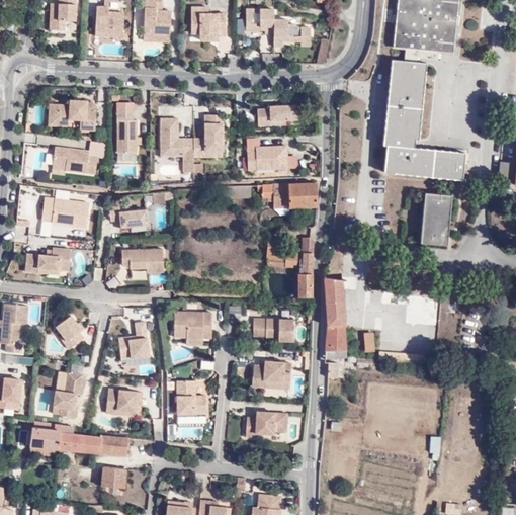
[(73,21),(74,0),(58,0),(58,7),(48,7),(47,29),(61,30),(61,20),(73,21)]
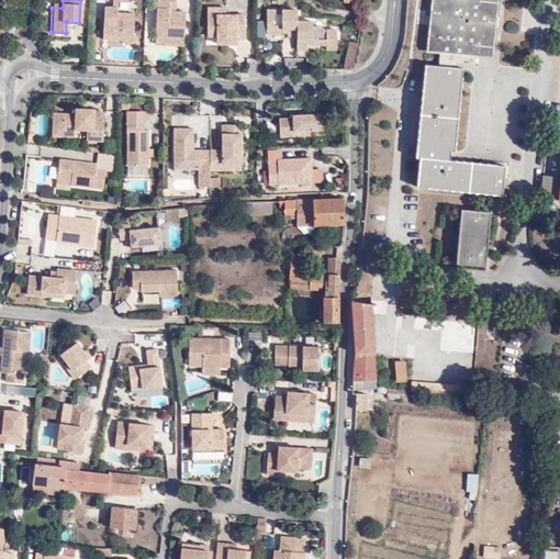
[(114,0),(115,7),(105,7),(105,42),(122,42),(122,45),(136,45),(136,42),(140,42),(140,37),(136,37),(136,13),(120,13),(120,3),(130,3),(130,0),(114,0)]
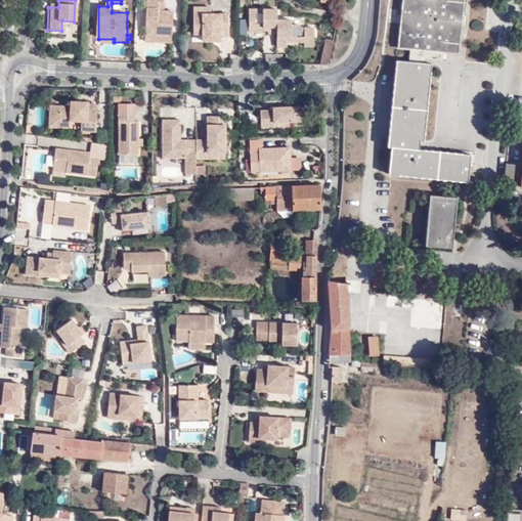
[(155,33),(171,34),(172,9),(164,8),(164,0),(144,0),(142,31),(155,31),(155,33)]
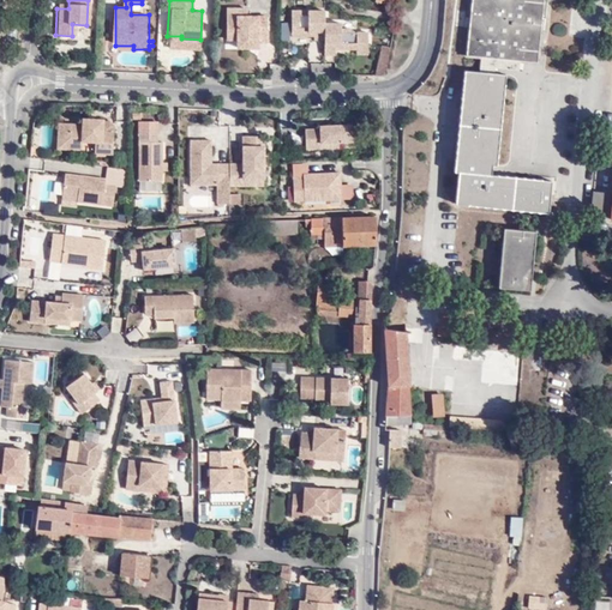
[(480,55),(517,59),(537,60),(543,0),(471,0),(466,53),(480,55)]
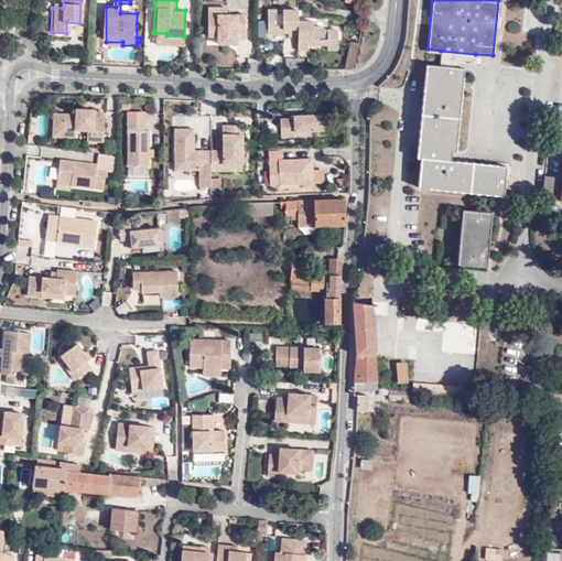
[(227,8),(207,8),(208,38),(216,38),(217,46),(240,46),(240,40),(247,40),(246,15),(228,17),(227,8)]
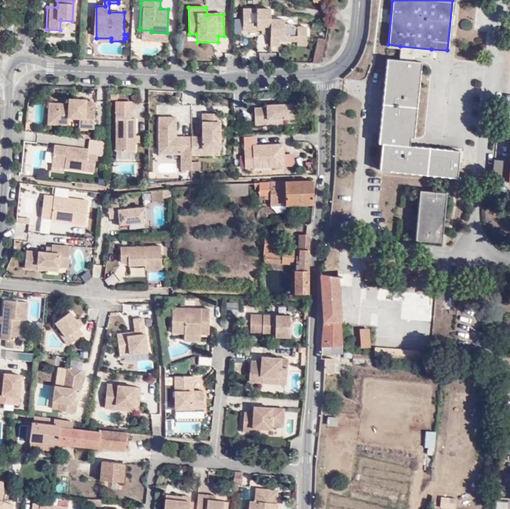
[(270,9),(243,9),(243,31),(264,31),(263,34),(271,34),(271,47),(280,47),(280,42),(297,42),(297,47),(308,47),(308,28),(294,28),(294,25),(284,25),(284,19),(270,19),(270,9)]
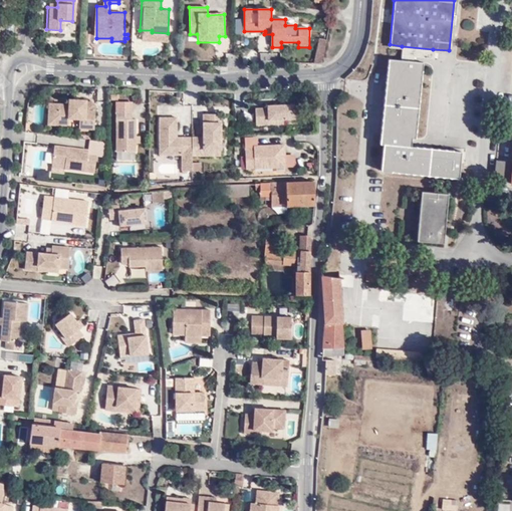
[(326,42),(326,38),(329,31),(322,29),(320,39),(314,63),(320,64),(321,58),(326,42)]
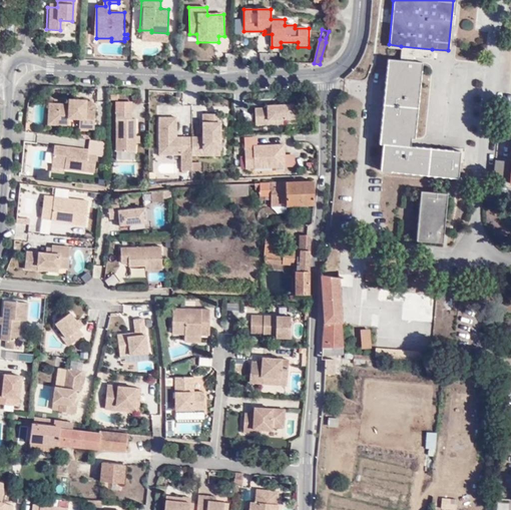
[(139,38),(151,39),(151,32),(151,30),(139,30),(139,38)]
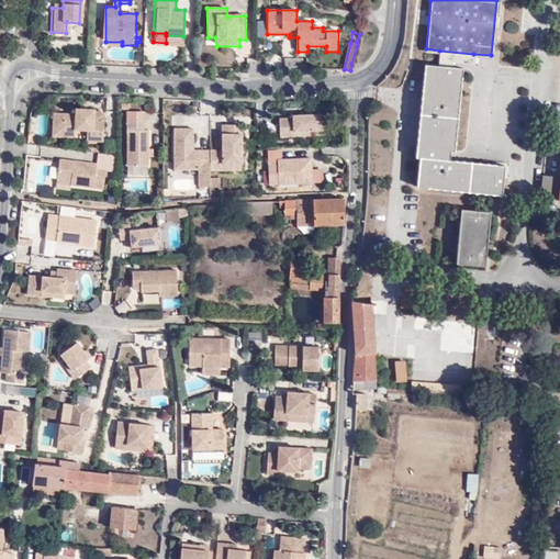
[(438,65),(450,66),(450,59),(472,60),(473,54),(439,51),(438,65)]
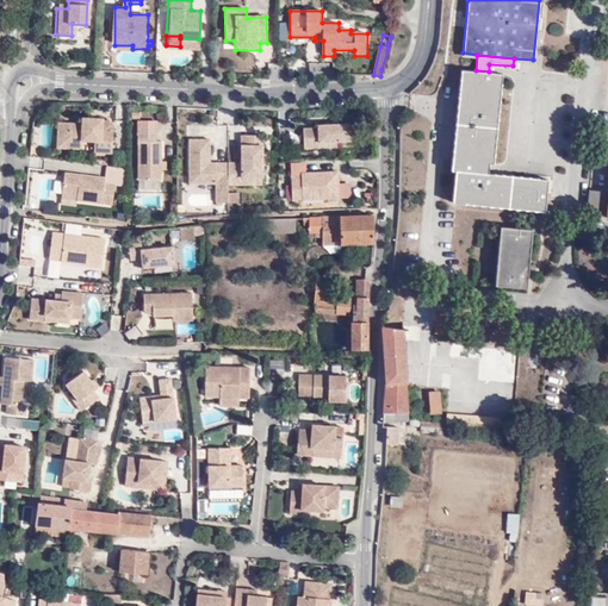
[(525,208),(528,177),(479,173),(481,162),(491,163),(496,122),(501,73),(489,72),(476,70),(460,69),(451,169),(456,170),(452,201),(525,208)]
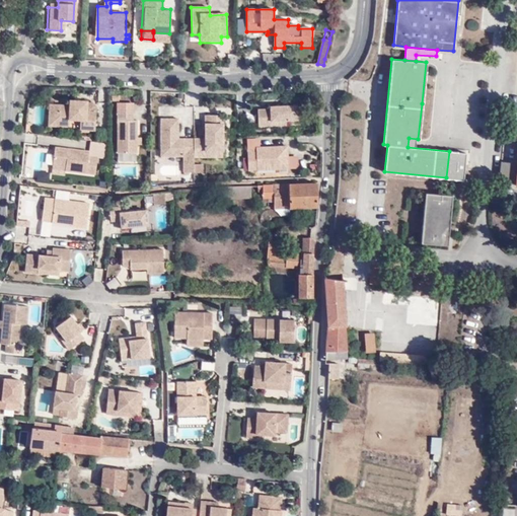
[(69,104),(49,104),(48,127),(70,128),(70,122),(81,122),(81,134),(96,134),(97,112),(87,112),(88,101),(69,100),(69,104)]
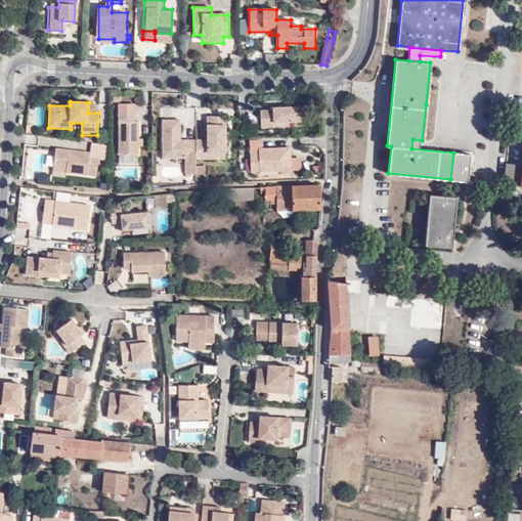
[(260,105),(260,125),(292,125),(292,120),(304,120),(304,102),(273,102),(272,105),(260,105)]
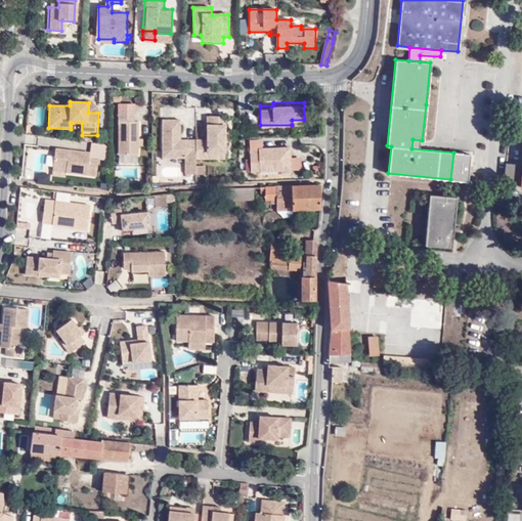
[(139,153),(139,144),(139,135),(139,119),(135,119),(135,110),(117,110),(117,153),(139,153)]
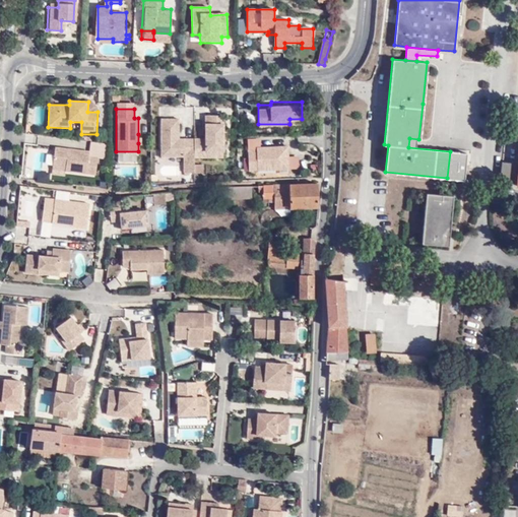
[(204,138),(204,158),(222,158),(223,115),(204,116),(204,138)]
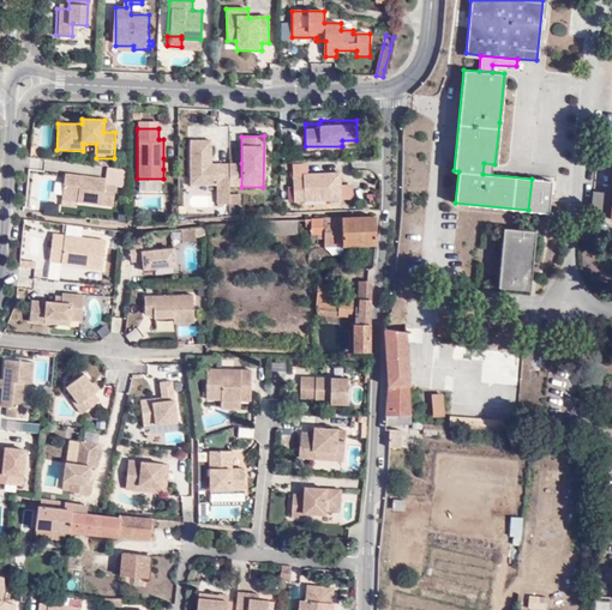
[(211,140),(191,140),(192,185),(219,185),(219,204),(229,204),(229,187),(229,163),(211,163),(211,140)]
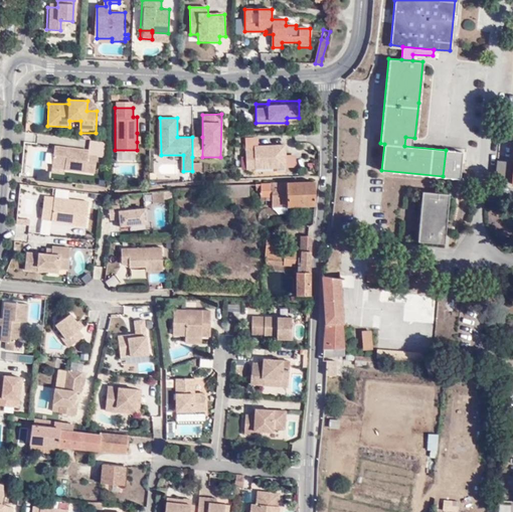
[(192,137),(192,157),(202,157),(202,137),(192,137)]
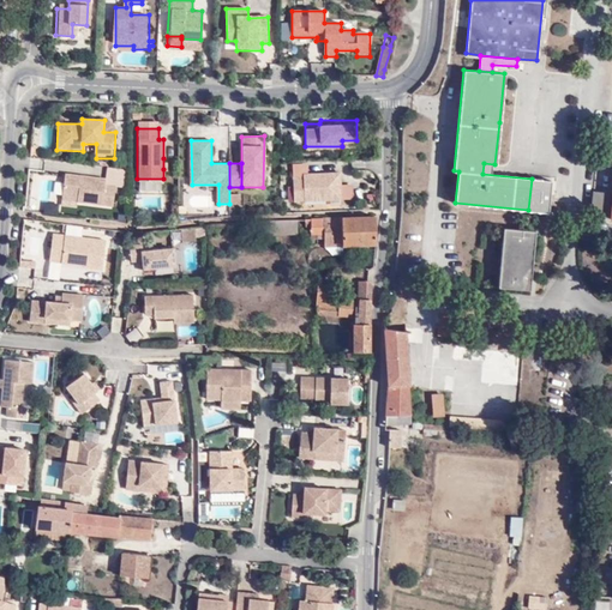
[(109,179),(69,174),(67,183),(66,194),(66,199),(84,201),(84,203),(115,207),(118,186),(108,185),(109,179)]
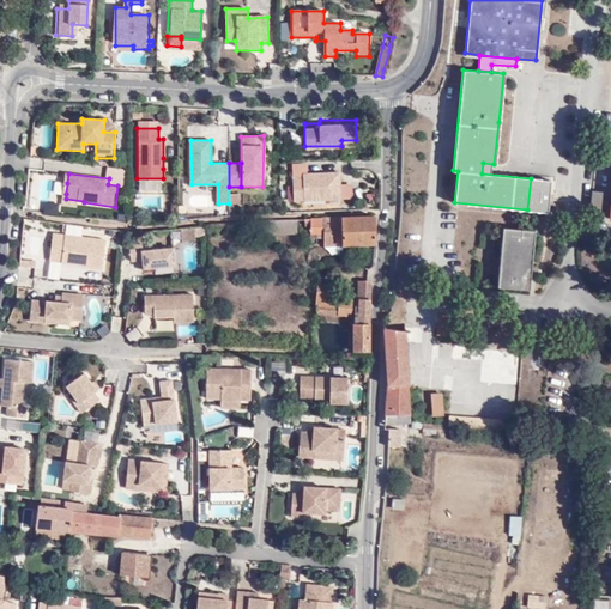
[(306,175),(295,175),(295,201),(343,200),(343,174),(306,175)]
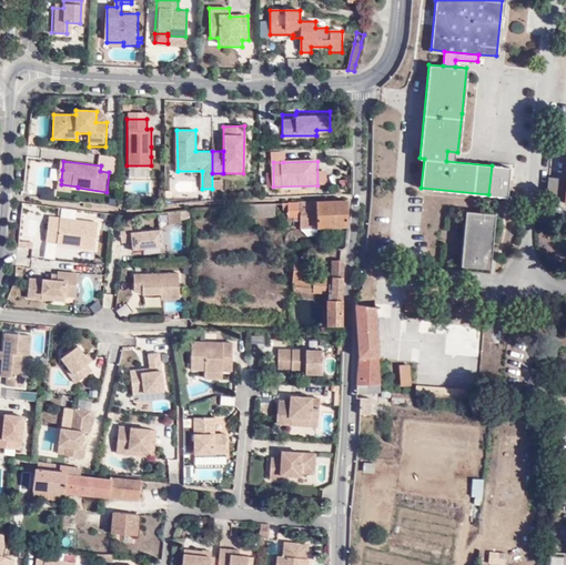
[(507,168),(492,165),(488,194),(506,197),(507,168)]
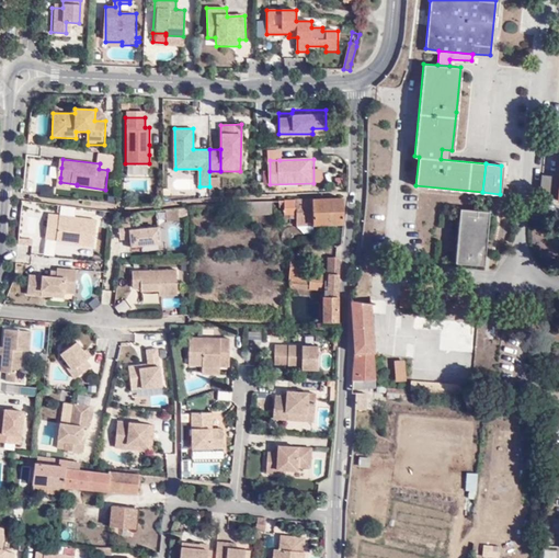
[(53,177),(60,178),(61,168),(55,167),(53,177)]
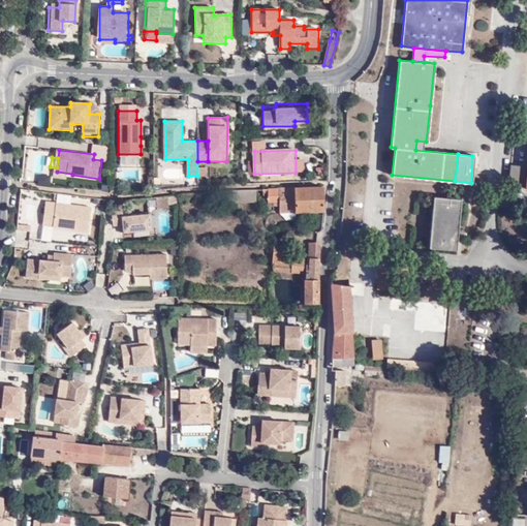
[(508,187),(516,187),(519,163),(510,162),(508,187)]
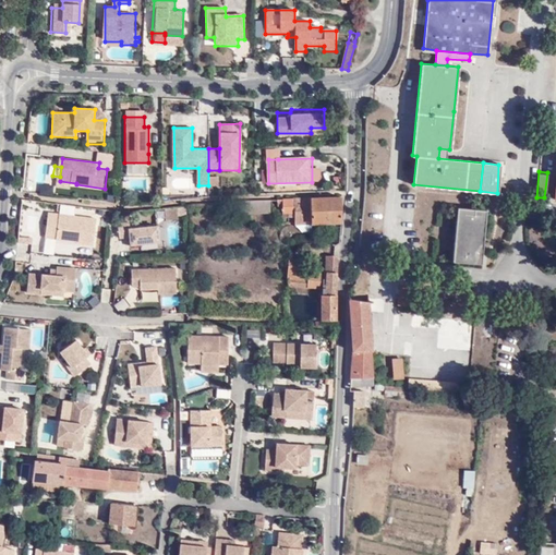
[(340,221),(342,197),(313,195),(276,197),(276,203),(279,203),(280,210),(293,210),(293,222),(297,222),(310,221),(340,221)]
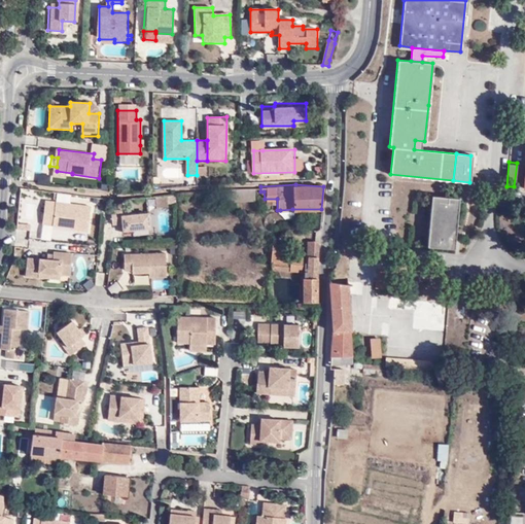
[(253,199),(253,186),(224,188),(225,200),(253,199)]
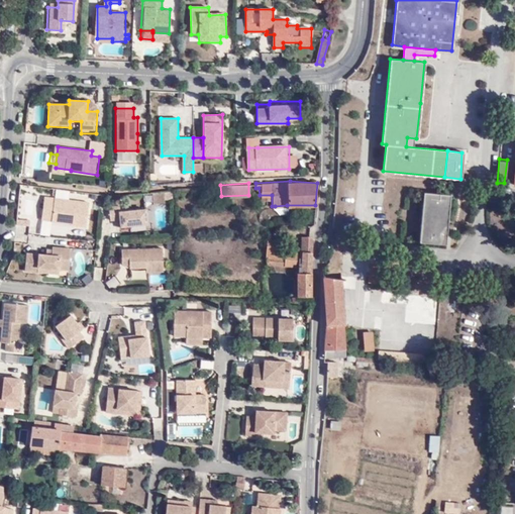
[(419,240),(437,243),(442,197),(443,189),(424,187),(419,240)]
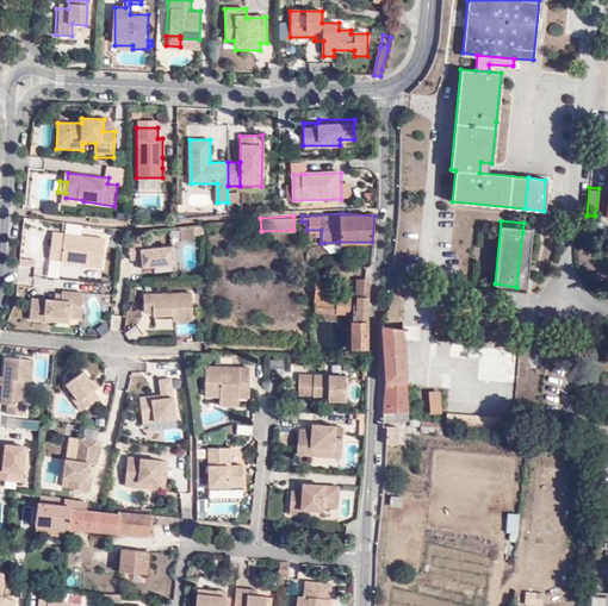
[(522,232),(532,233),(532,223),(523,223),(522,232)]
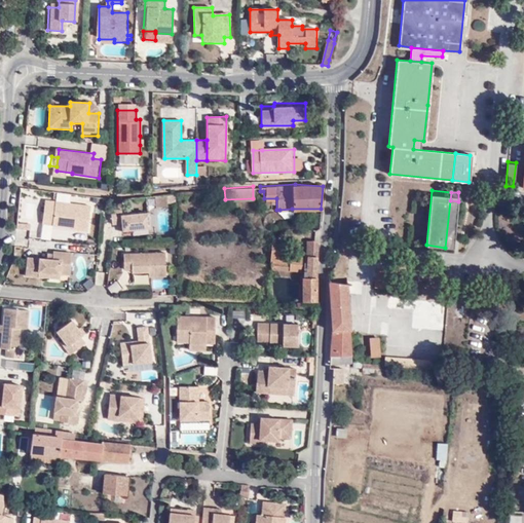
[(170,204),(169,194),(157,195),(158,206),(170,204)]
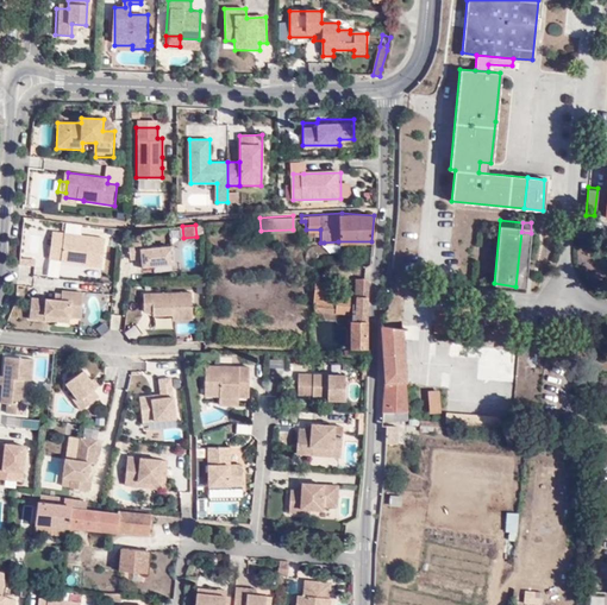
[(52,228),(48,258),(101,265),(106,235),(52,228)]
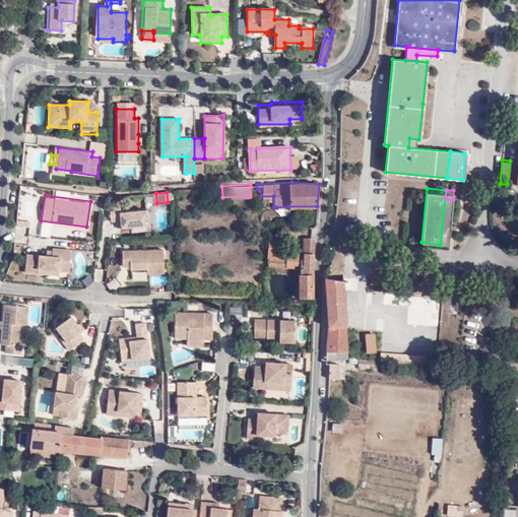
[(450,246),(453,199),(445,198),(440,245),(450,246)]
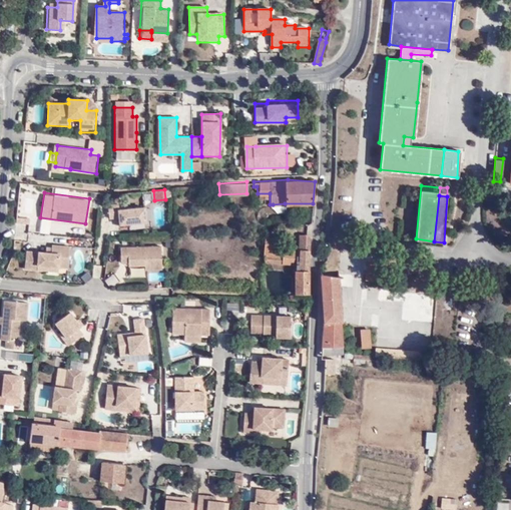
[(120,222),(132,221),(146,220),(149,220),(147,203),(121,205),(120,200),(109,200),(111,216),(120,215),(120,222)]
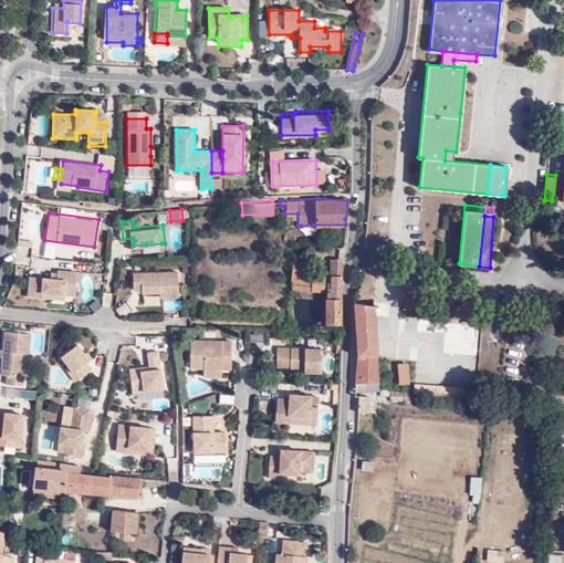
[(314,233),(314,225),(301,226),(301,233),(314,233)]
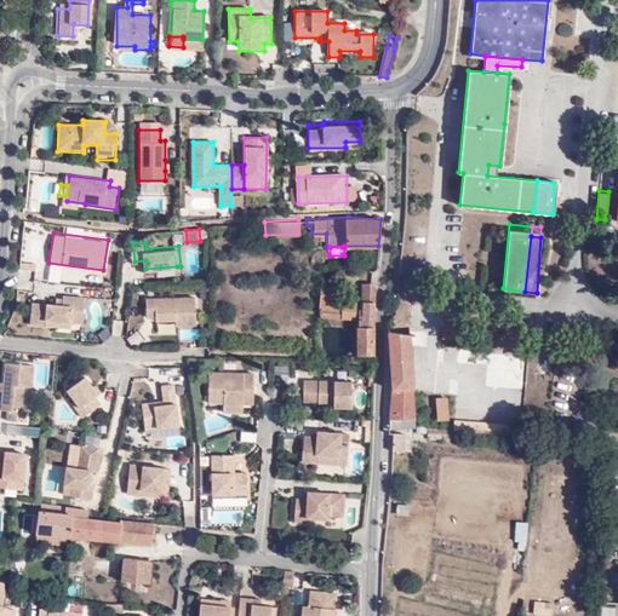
[(321,280),(320,300),(337,301),(337,281),(321,280)]
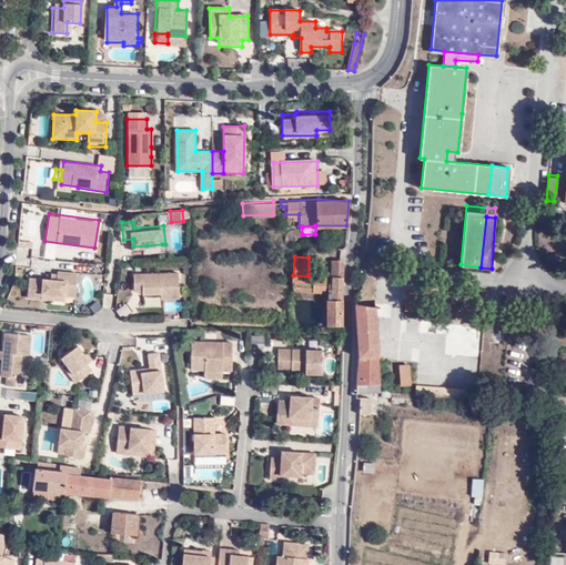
[(343,324),(344,260),(333,261),(332,274),(330,274),(329,298),(326,298),(326,324),(343,324)]
